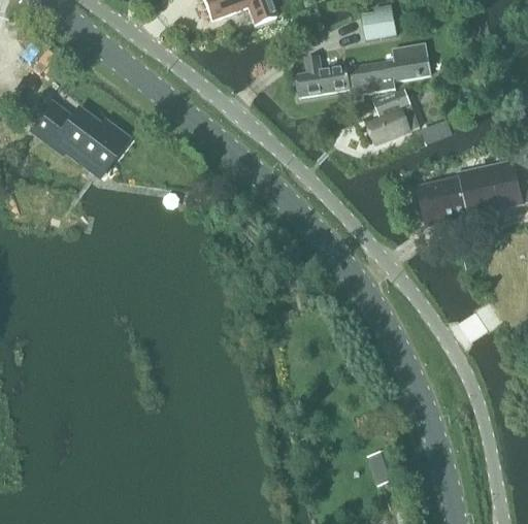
[(276,17),(269,0),(204,0),(211,21),(248,7),(254,25),(276,17)]
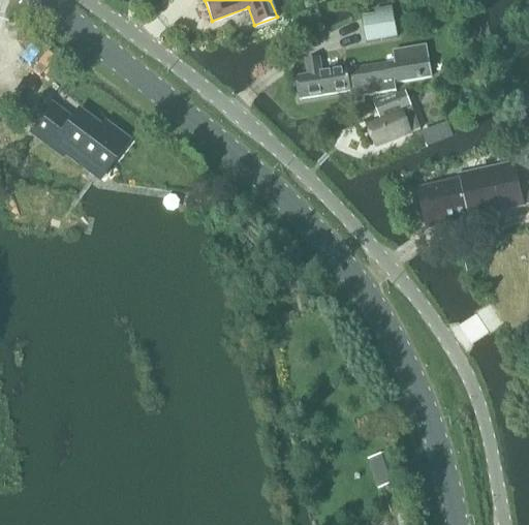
[(393,5),(374,8),(373,8),(374,11),(362,13),(367,41),(398,35),(393,5)]
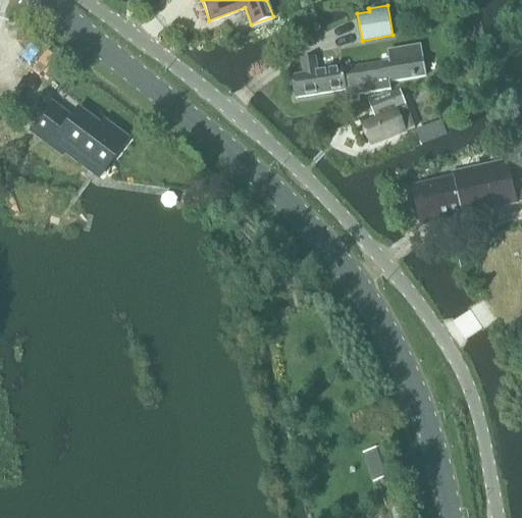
[(425,72),(420,43),(388,48),(389,58),(318,69),(316,56),(302,58),(305,73),(293,75),(296,98),(346,90),(347,99),(360,97),(359,92),(390,87),(389,79),(425,72)]
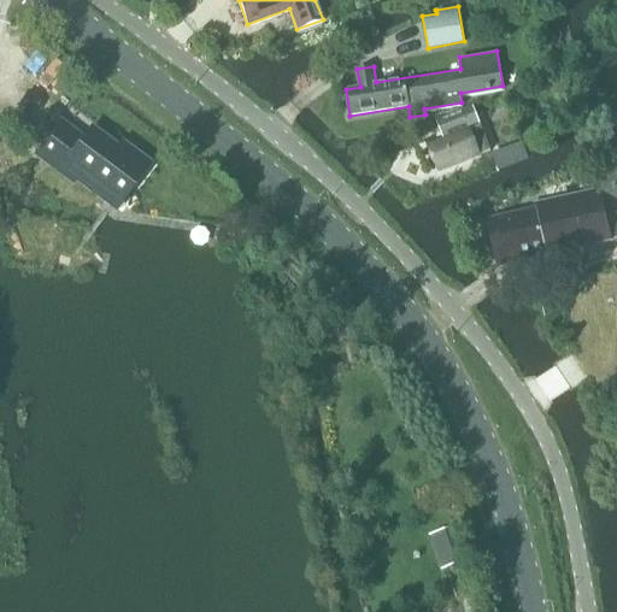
[(446,139),(430,145),(440,169),(492,148),(474,105),(438,119),(446,139)]
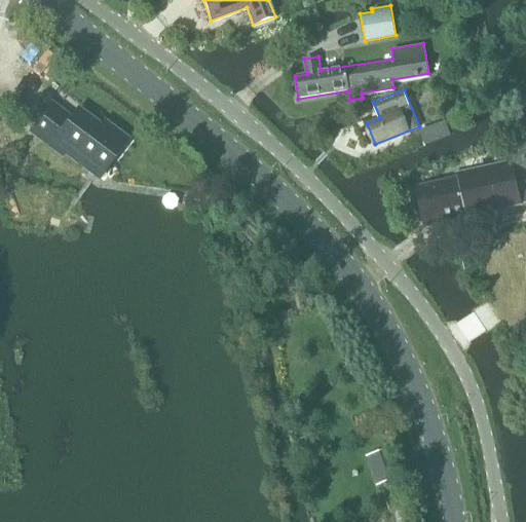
[(71,117),(51,103),(30,131),(63,155),(71,145),(89,158),(83,166),(99,178),(128,140),(113,127),(110,133),(78,108),(71,117)]
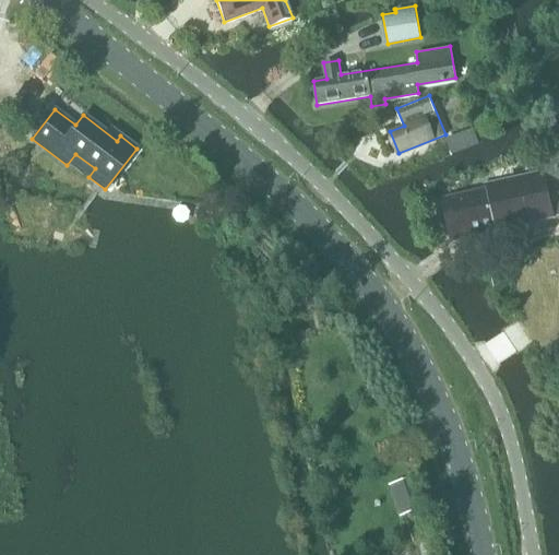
[(474,127),(447,138),(452,152),(479,142),(474,127)]
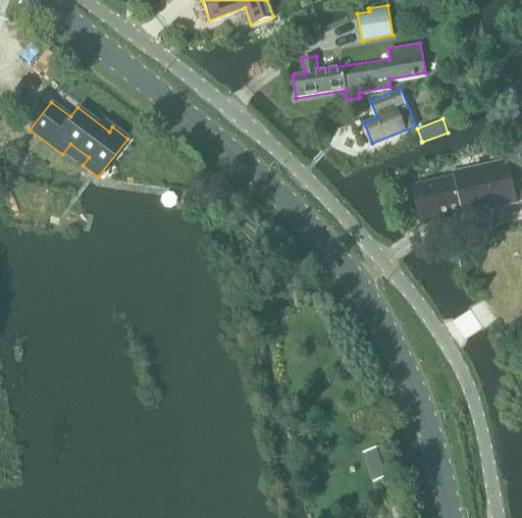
[(521,142),(506,146),(509,159),(518,201),(521,199),(521,142)]
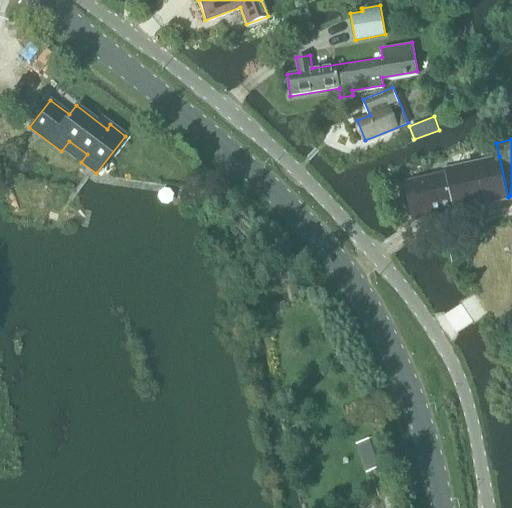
[(445,173),(406,182),(415,219),(455,210),(508,198),(508,197),(499,156),(444,168),(445,173)]
